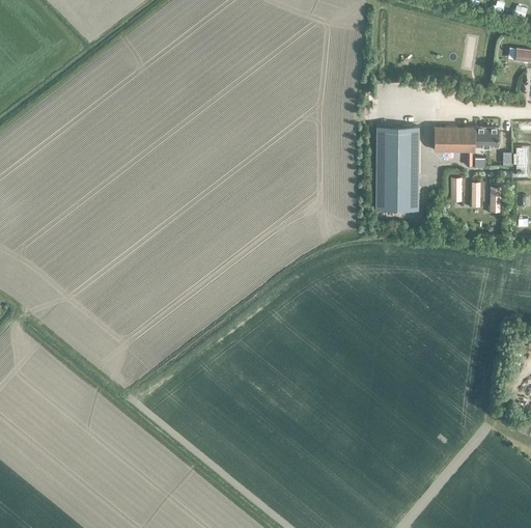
[(530,63),(530,62),(530,52),(516,50),(514,61),(530,63)]
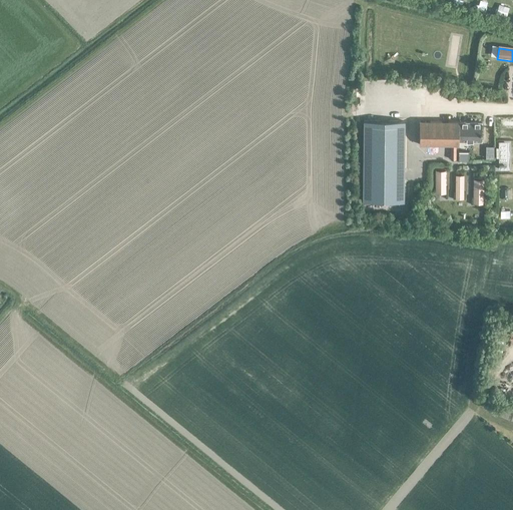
[(404,124),(364,123),(363,204),(404,204),(404,124)]
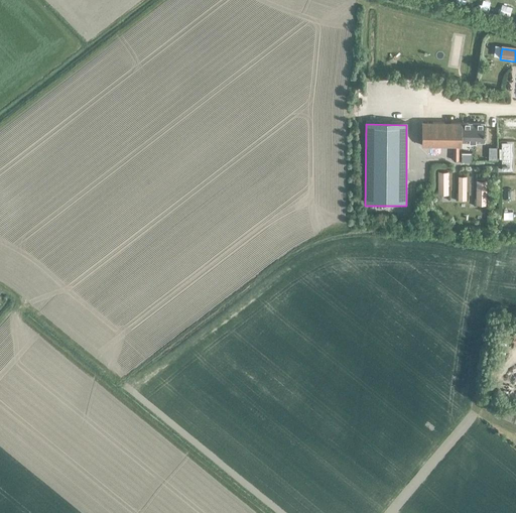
[(463,125),(421,125),(421,148),(454,148),(454,162),(459,162),(459,148),(462,148),(462,144),(463,125)]
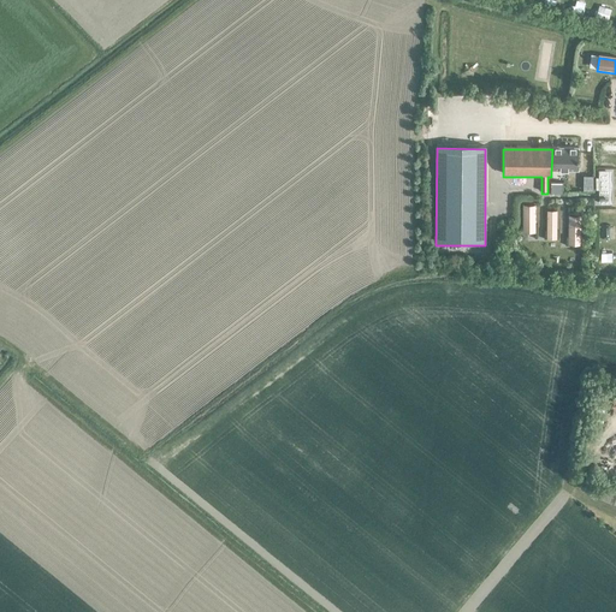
[(578,149),(552,149),(551,172),(578,172),(578,149)]
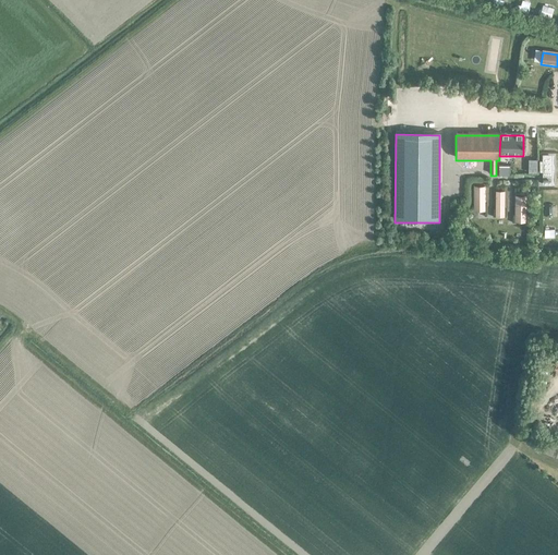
[(542,157),(543,186),(552,186),(552,157),(542,157)]
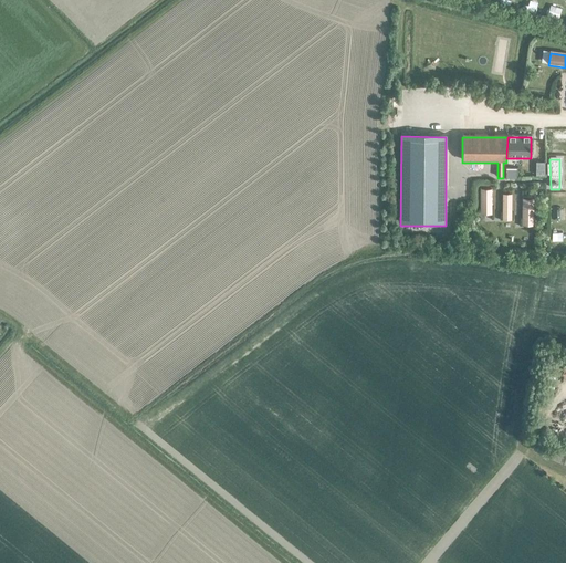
[(515,179),(515,168),(506,168),(505,178),(515,179)]
